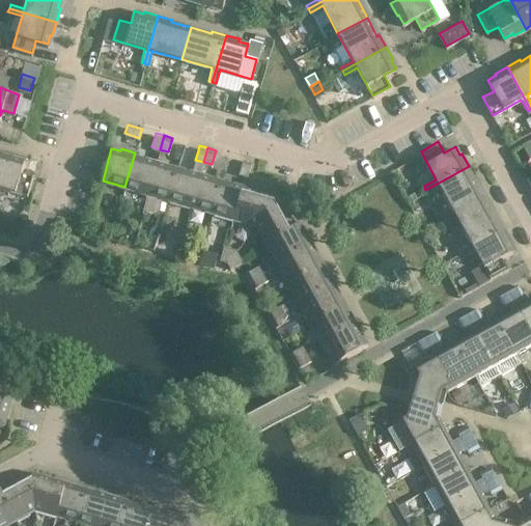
[(16,155),(2,150),(0,158),(0,186),(27,195),(33,175),(21,172),(24,159),(16,158),(16,155)]
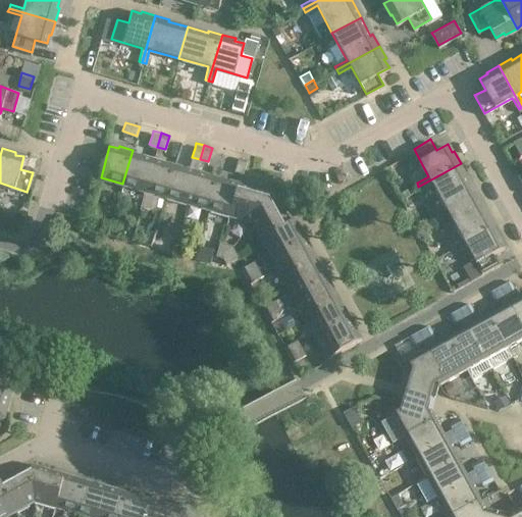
[(146,153),(133,150),(122,184),(144,190),(153,158),(145,156),(146,153)]
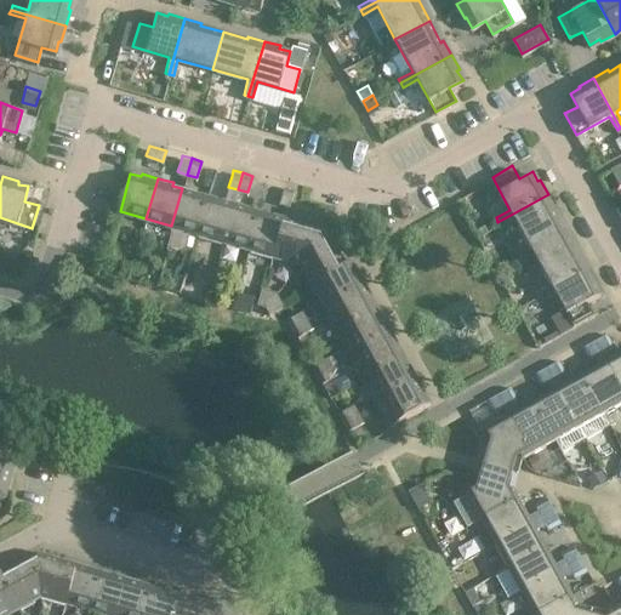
[(294,188),(284,184),(279,201),(289,204),(290,203),(294,188)]
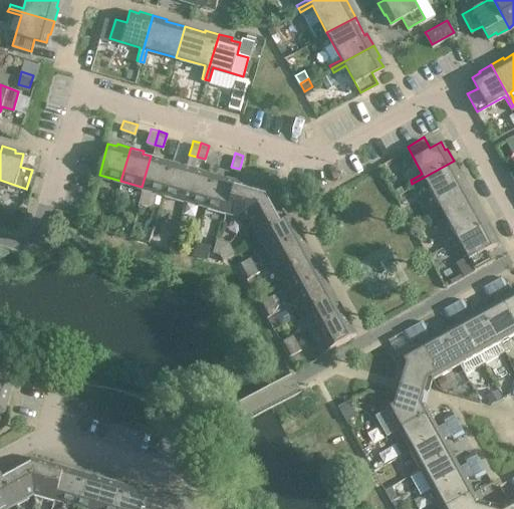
[(159,158),(151,156),(142,187),(164,193),(173,160),(159,156),(159,158)]
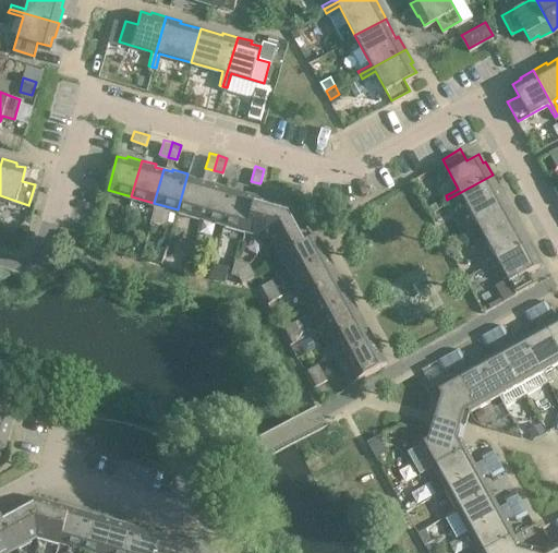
[(202,178),(187,173),(178,209),(201,216),(210,182),(202,180),(202,178)]
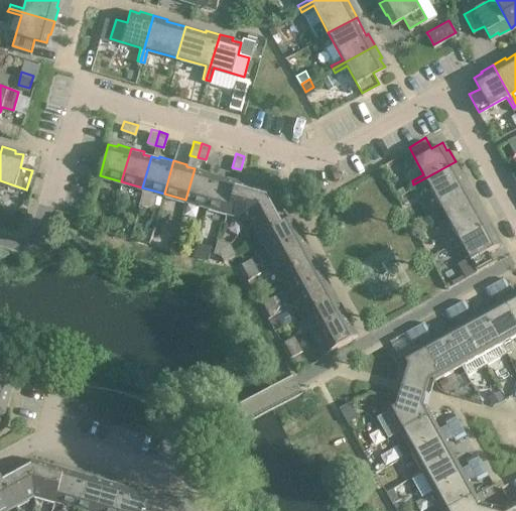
[(463,173),(456,161),(413,184),(415,187),(427,181),(442,208),(470,193),(461,174),(463,173)]
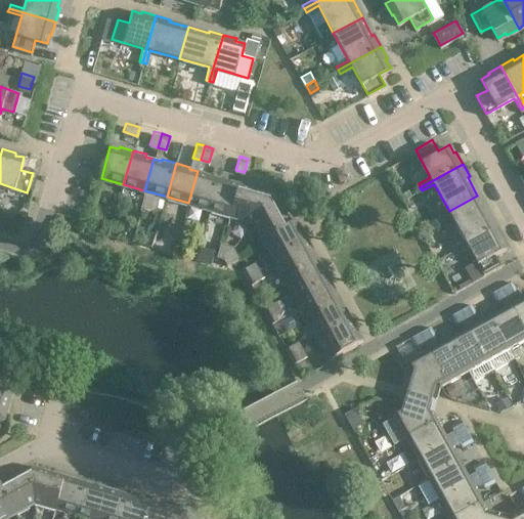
[(205,173),(198,171),(188,203),(209,209),(219,175),(206,171),(205,173)]
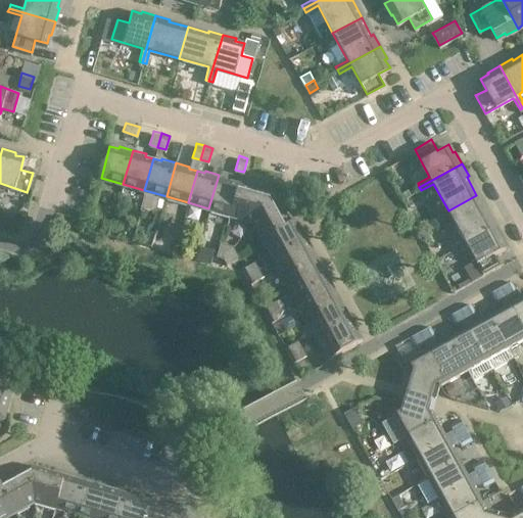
[(232,179),(219,175),(208,208),(232,215),(241,184),(232,181),(232,179)]
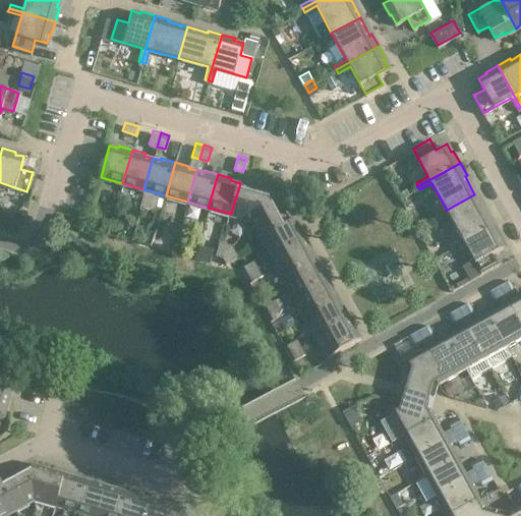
[(249,186),(240,183),(231,214),(250,220),(272,191),(267,188),(249,183),(249,186)]
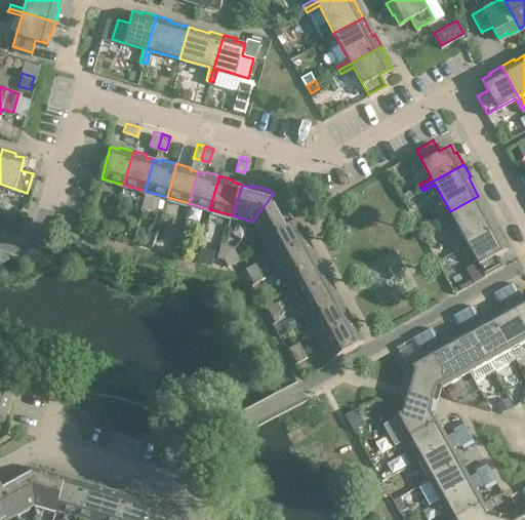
[(279,198),(274,193),(252,222),(263,239),(290,224),(286,214),(288,213),(279,198)]
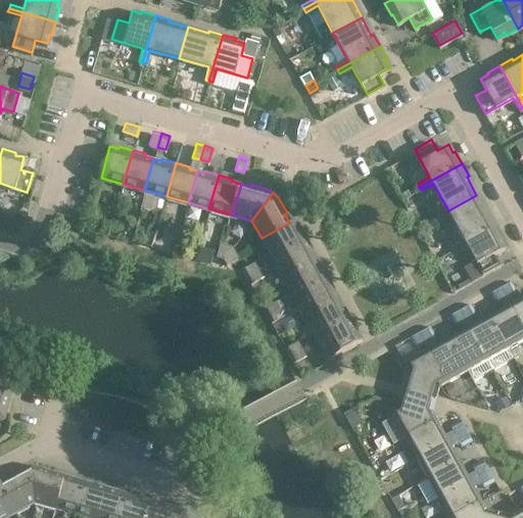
[(486,214),(476,195),(448,210),(464,237),(452,244),(454,247),(495,224),(488,212),(486,214)]
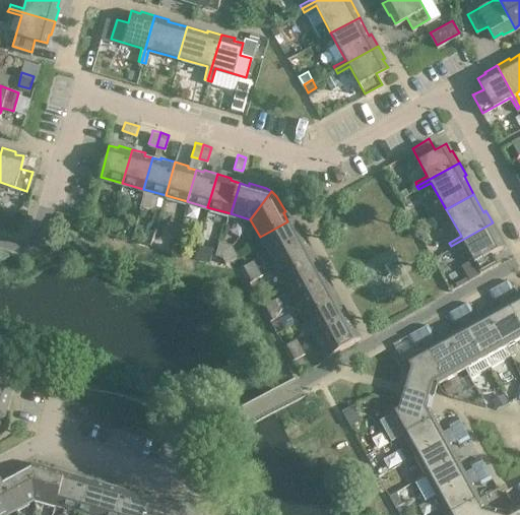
[(291,230),(287,221),(260,237),(271,257),(302,241),(295,229),(291,230)]
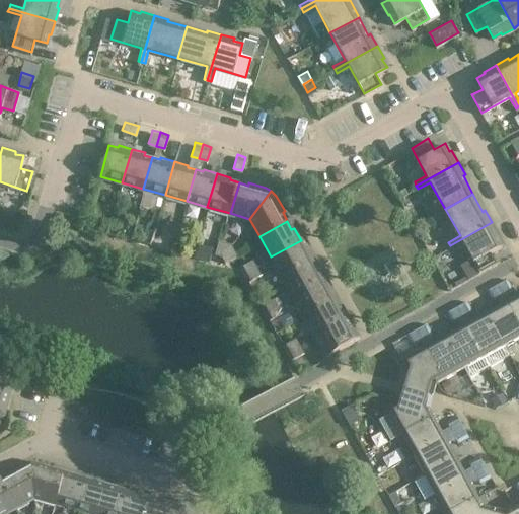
[(499,234),(492,222),(450,245),(452,249),(464,242),(479,271),(497,262),(491,250),(502,244),(497,235),(499,234)]
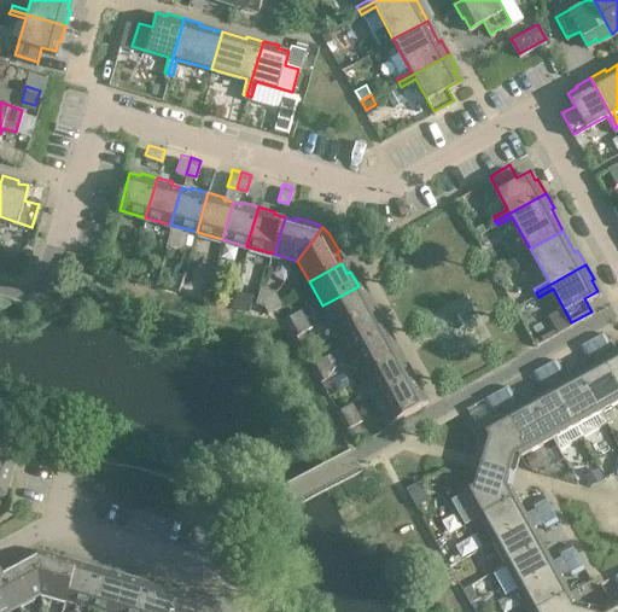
[(261,284),(256,301),(263,303),(275,287),(261,284)]
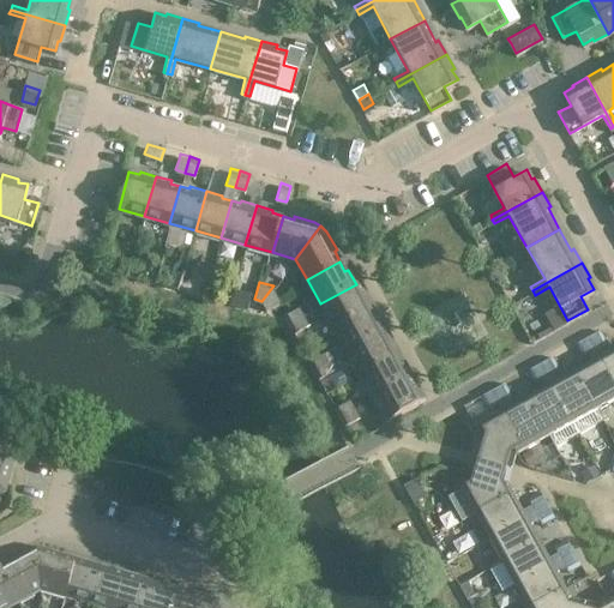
[(363,299),(356,284),(320,304),(333,327),(366,308),(361,300),(363,299)]
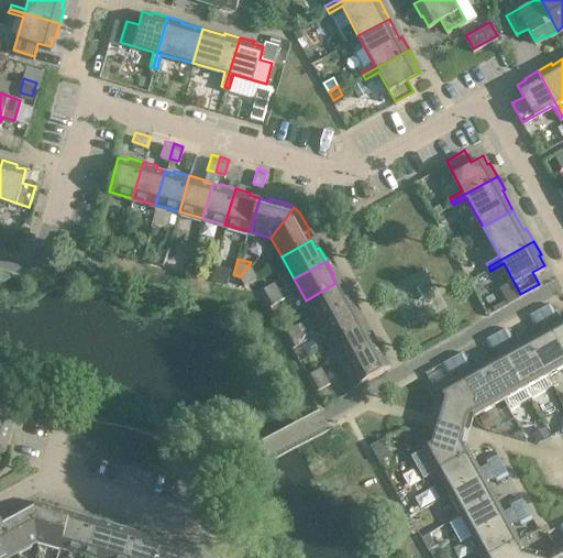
[(257,274),(251,262),(240,276),(244,283),(249,280),(257,274)]
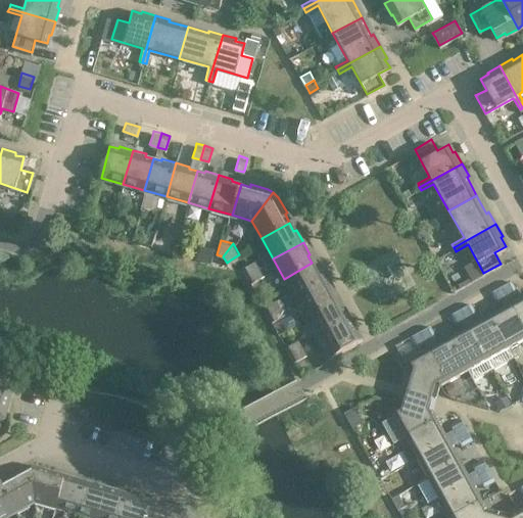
[(254,260),(242,267),(246,274),(258,267),(254,260)]
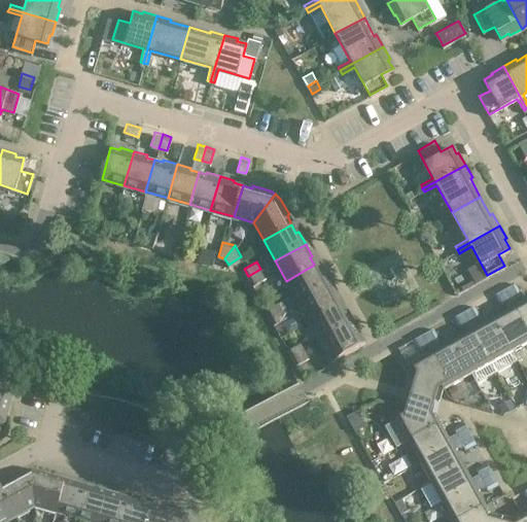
[(318,273),(314,265),(286,281),(296,301),(327,284),(320,272),(318,273)]
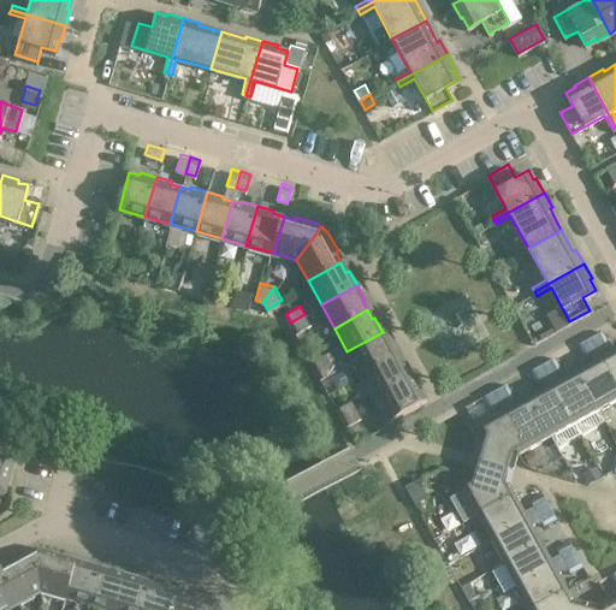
[(309,323),(304,314),(290,323),(295,331),(309,323)]
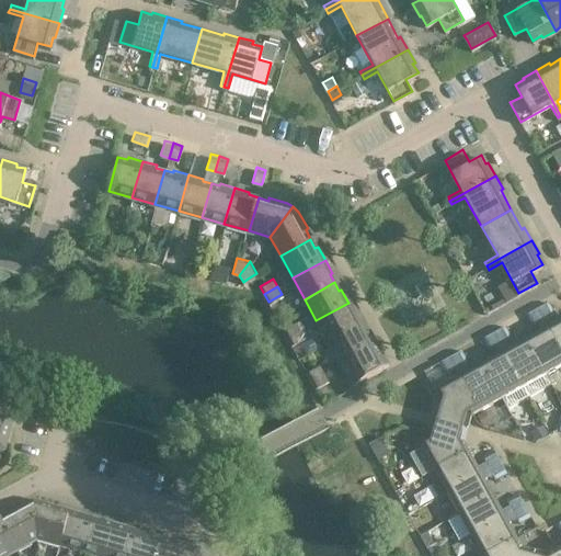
[(545,316),(554,310),(548,299),(538,305),(545,316)]
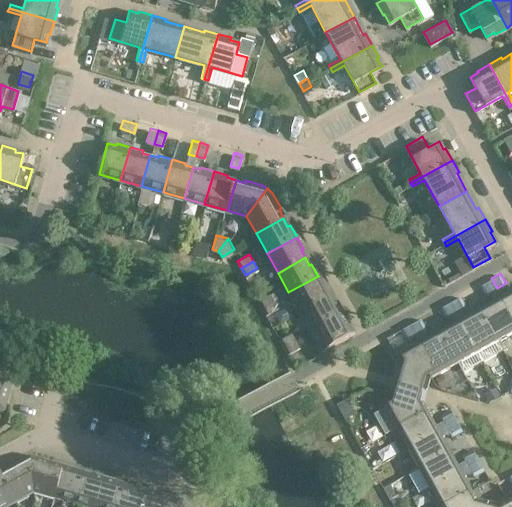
[(324,287),(318,276),(288,292),(299,311),(326,295),(322,288),(324,287)]
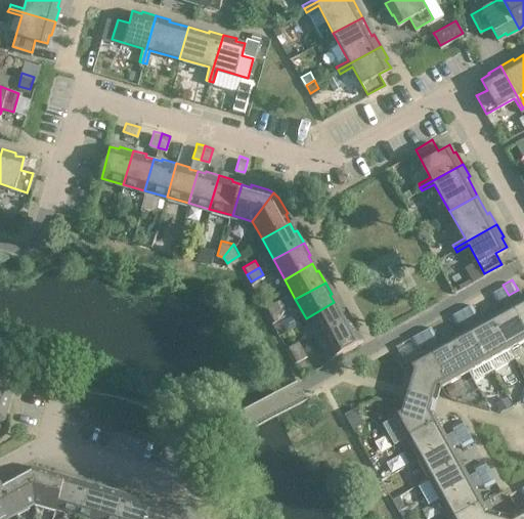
[(523,322),(513,302),(509,295),(503,285),(491,291),(497,301),(501,298),(506,306),(491,314),(510,347),(523,339),(523,322)]
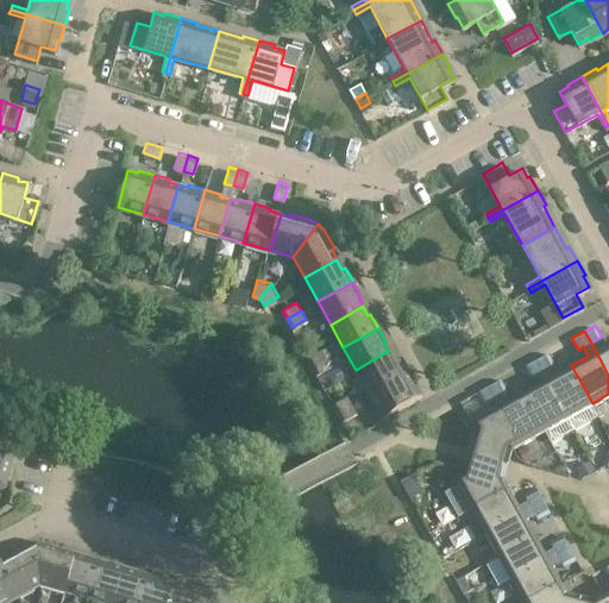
[(307,337),(299,341),(303,350),(312,345),(307,337)]
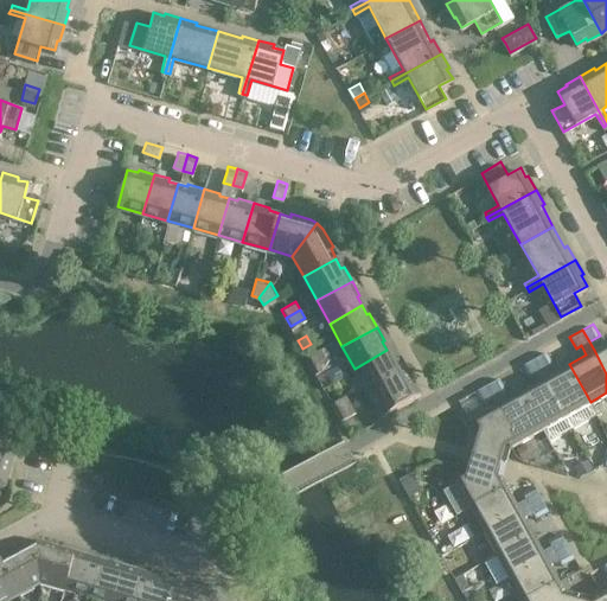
[(606,343),(594,350),(606,373),(606,343)]
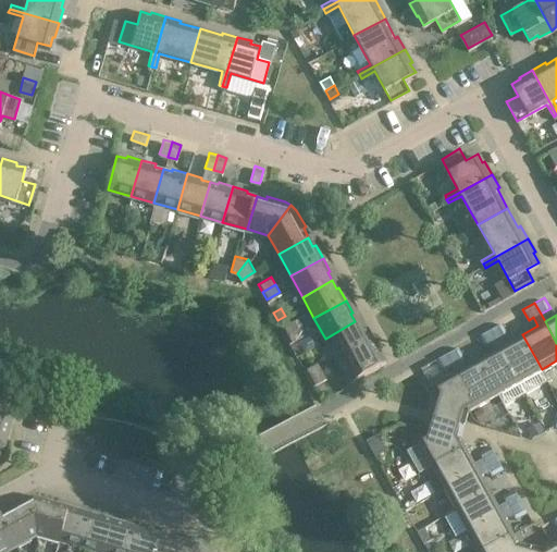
[(294,318),(281,326),(285,333),(298,326),(294,318)]
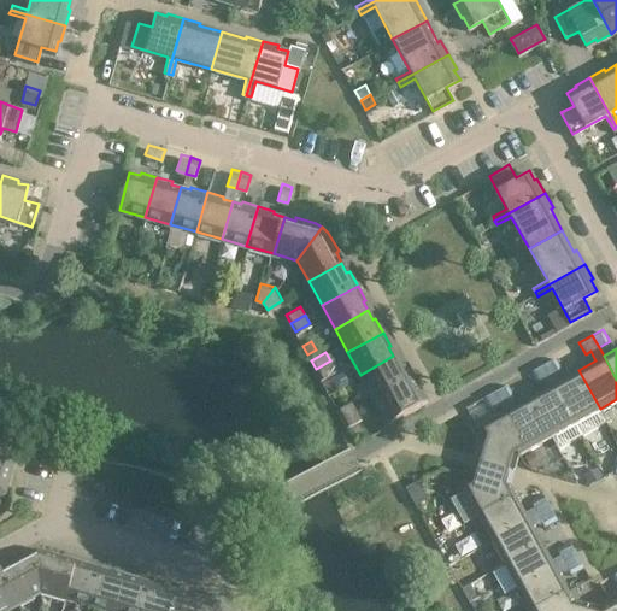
[(398,365),(393,356),(360,375),(372,398),(409,379),(400,364),(398,365)]
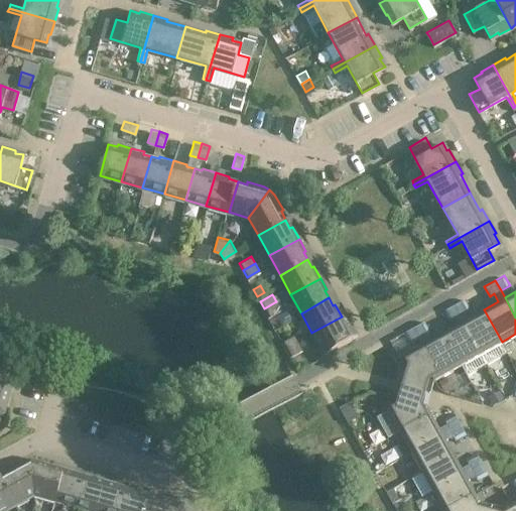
[(470,306),(465,297),(454,302),(481,353),(502,342),(484,309),(470,316),(466,309),(470,306)]
